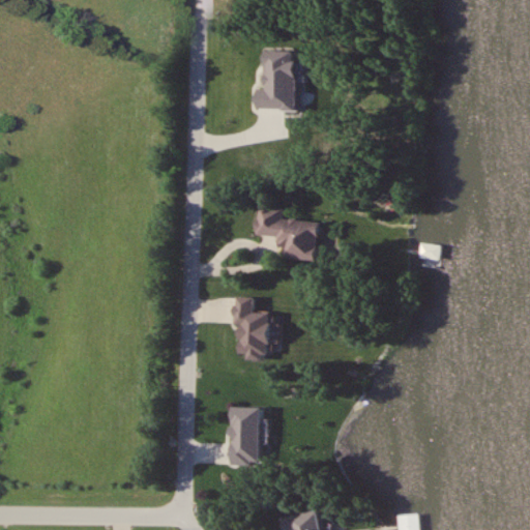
[(315,262),(319,223),(282,219),(283,209),(259,207),(256,235),(278,237),(277,246),(286,247),(284,259),(315,262)]
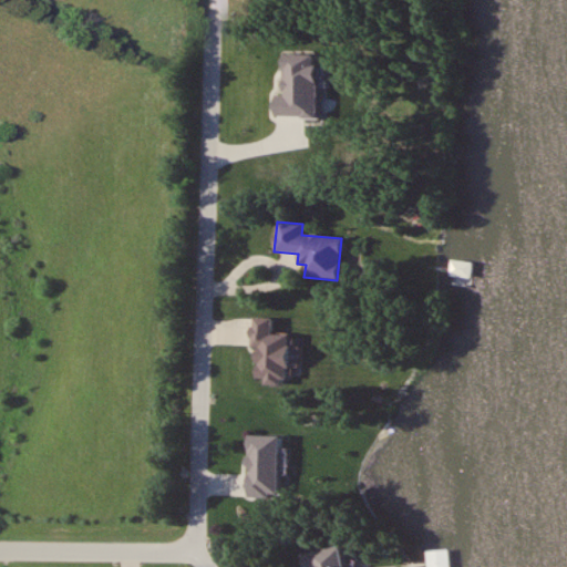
[(433,298),(452,298),(452,281),(433,281),(433,298)]
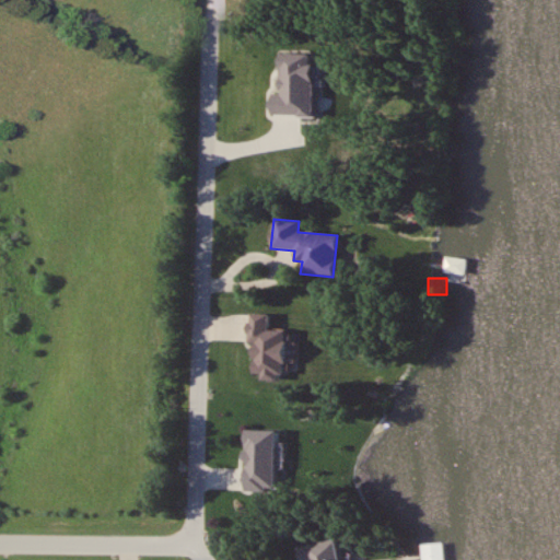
[(283,331),(269,330),(269,314),(252,314),(249,378),(282,380),(283,331)]
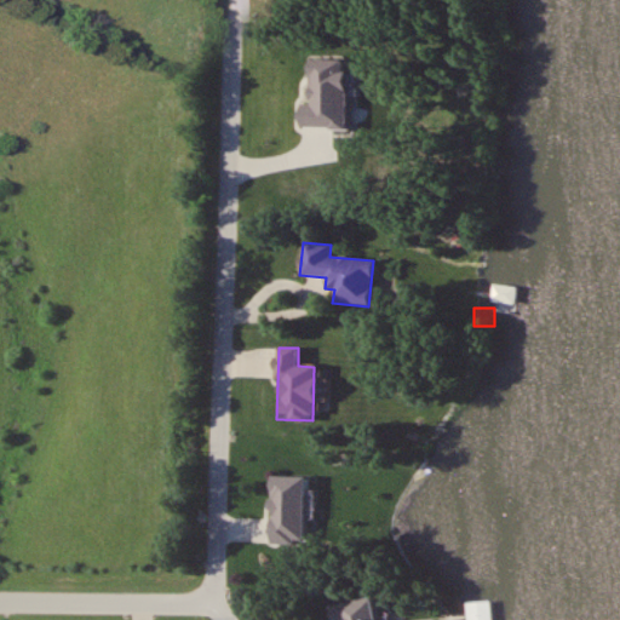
[(269,477),(268,543),(303,543),(303,477),(269,477)]
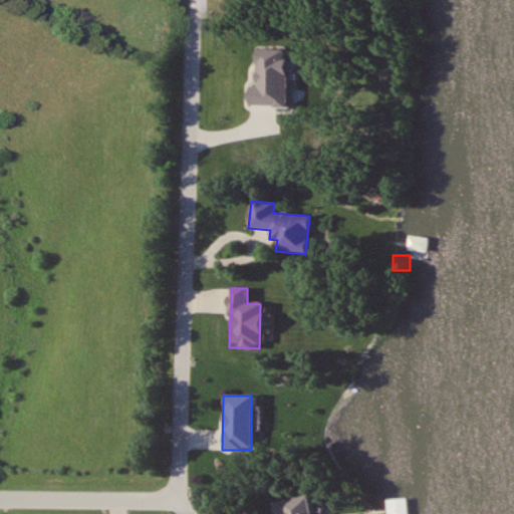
[(303,513),(299,494),(271,500),(274,513),(303,513)]
